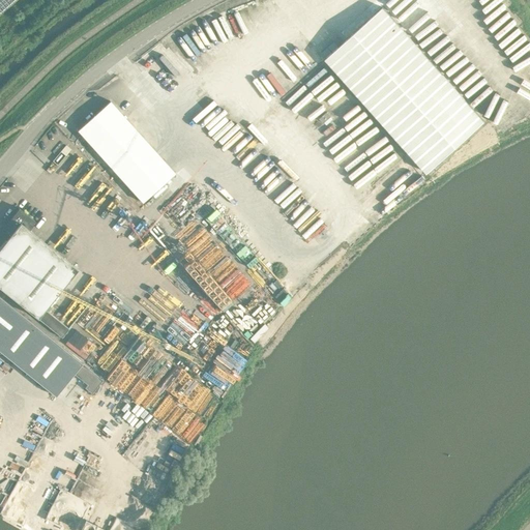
[(324,58),(380,121),(399,141),(427,173),(482,122),(381,7),(324,58)]
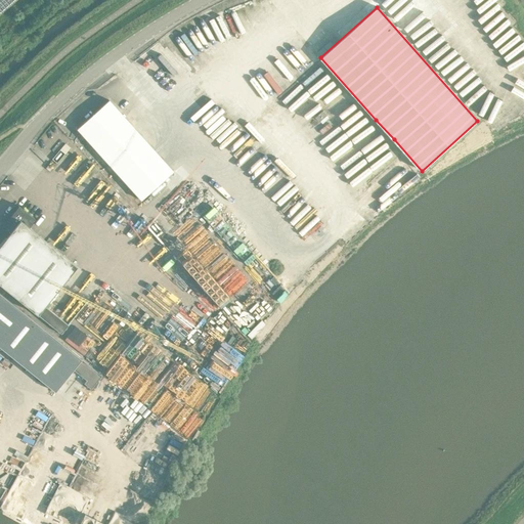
[(77,129),(140,200),(173,171),(108,100),(77,129)]
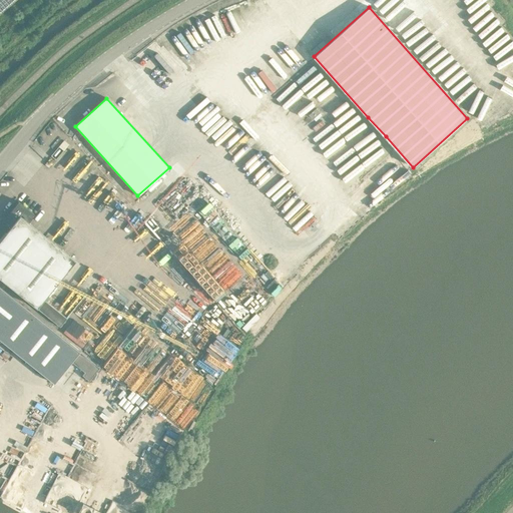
[(317,108),(310,114),(314,118),(321,112),(317,108)]
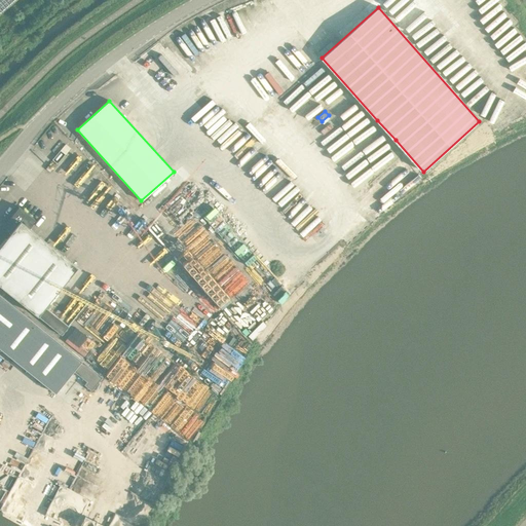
[(65,154),(70,148),(66,144),(60,151),(65,154)]
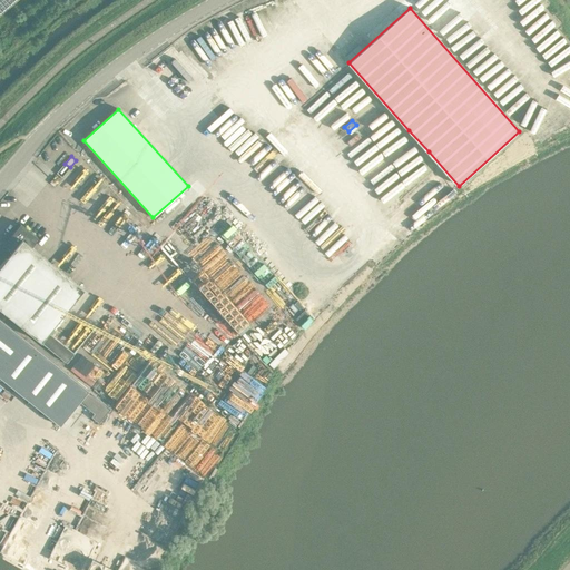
[(84,288),(31,246),(38,238),(20,223),(0,247),(0,252),(7,257),(0,265),(0,308),(67,363),(75,353),(48,332),(84,288)]
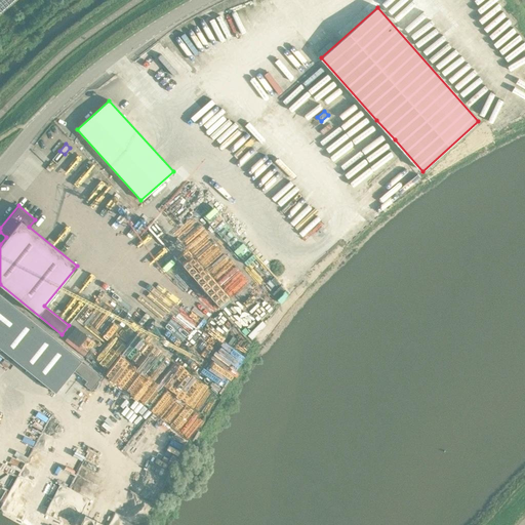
[(84,384),(91,390),(102,376),(0,293),(0,348),(54,392),(73,370),(86,380),(84,384)]
